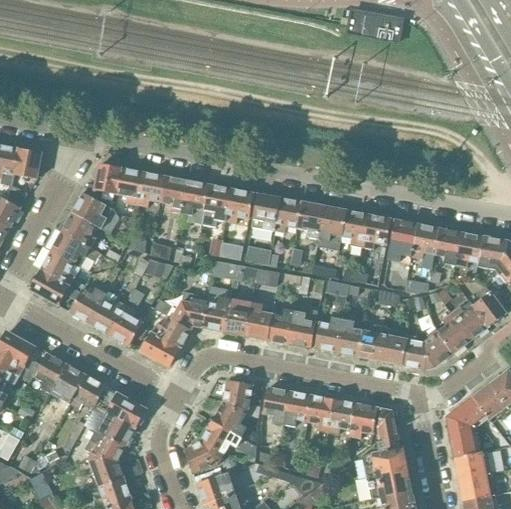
[(350,9),(348,24),(347,28),(346,32),(397,41),(401,20),(401,18),(350,9)]
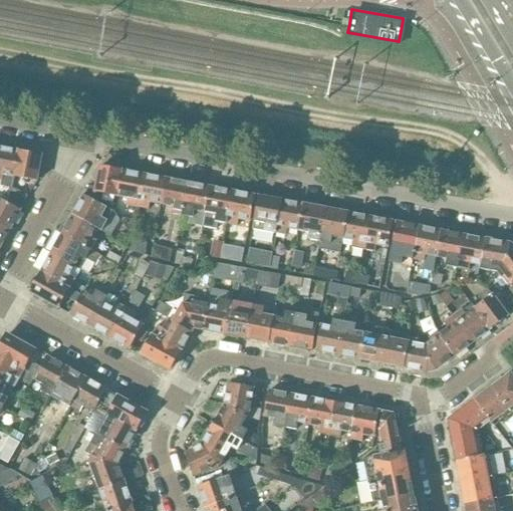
[(17,149),(15,149),(0,145),(0,180),(0,184),(10,187),(12,175),(17,149)]
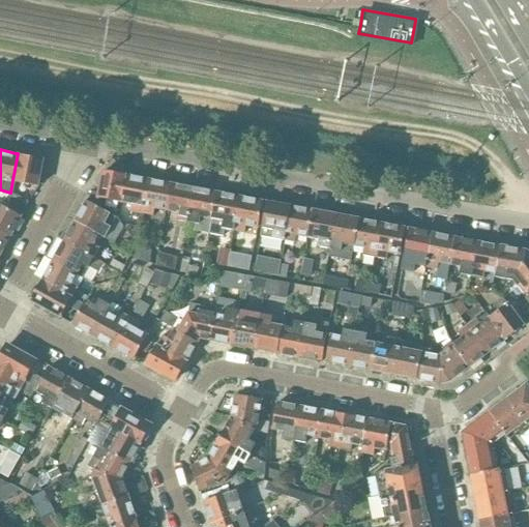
[(12,180),(36,184),(39,173),(45,170),(46,164),(41,158),(42,157),(18,153),(12,180)]
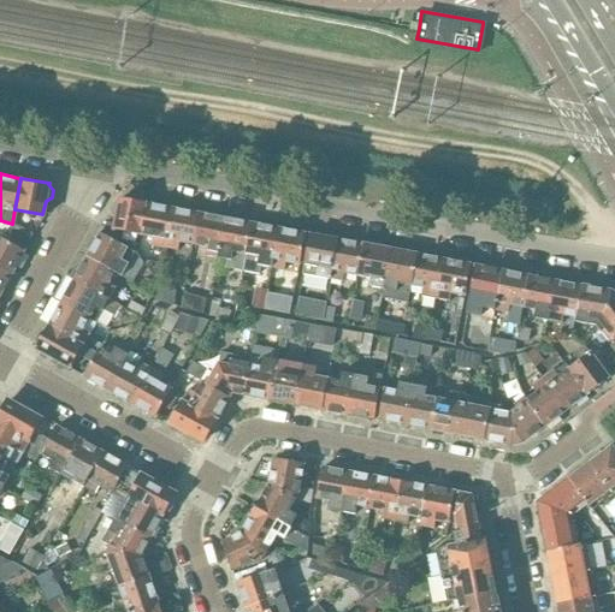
[(139,232),(145,202),(119,197),(114,203),(114,209),(116,217),(113,227),(139,232)]
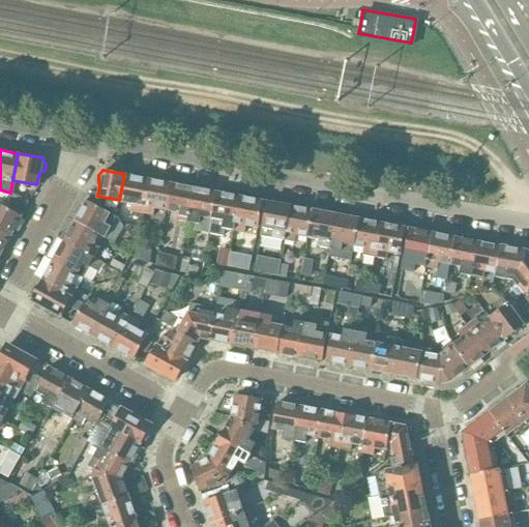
[(147,178),(124,174),(119,200),(130,203),(129,209),(141,212),(147,178)]
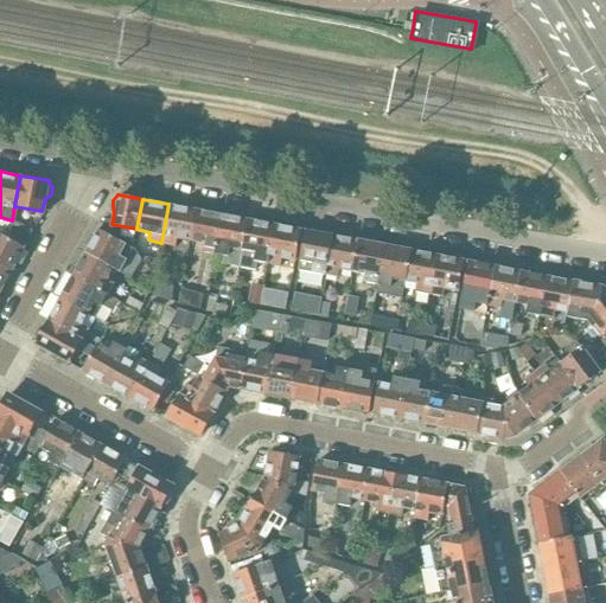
[(196,209),(168,204),(161,243),(174,245),(176,237),(190,239),(196,209)]
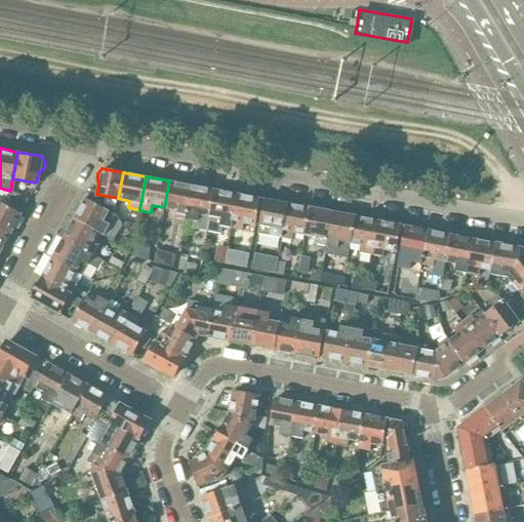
[(191,185),(179,183),(169,181),(164,207),(174,209),(173,216),(185,218),(191,185)]
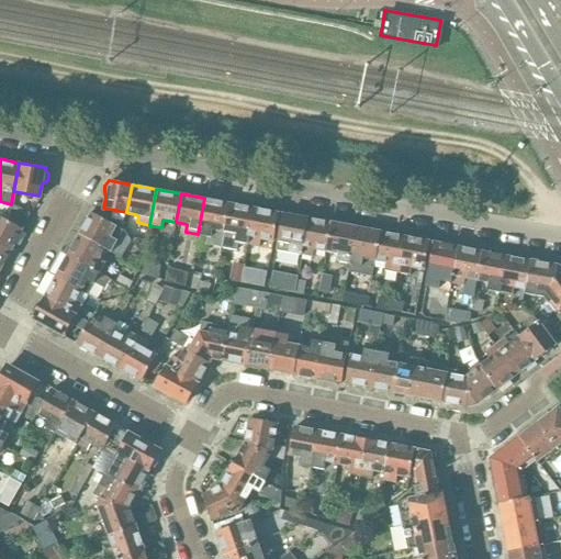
[(228,202),(213,200),(204,198),(198,234),(206,236),(205,243),(221,246),(228,202)]
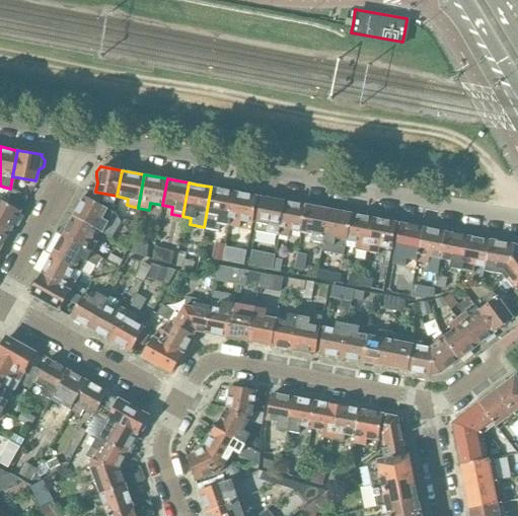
[(234,192),(211,187),(204,227),(218,230),(219,223),(228,224),(234,192)]
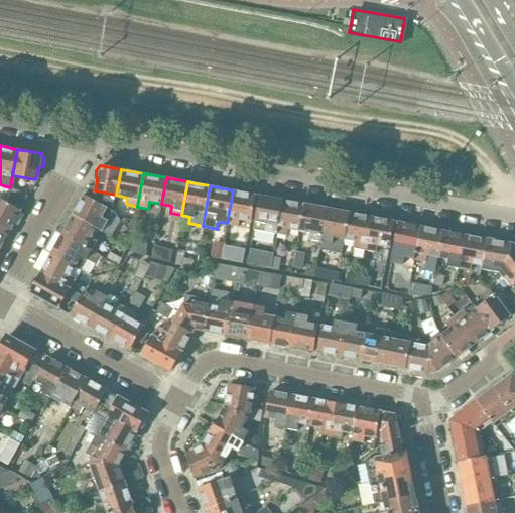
[(254,194),(233,190),(227,223),(237,225),(239,219),(249,221),(254,194)]
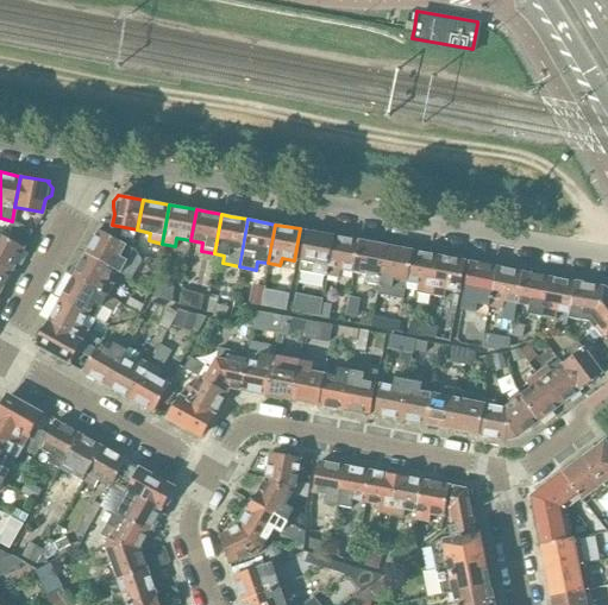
[(99,227),(86,251),(112,266),(130,276),(140,258),(133,249),(120,240),(99,227)]
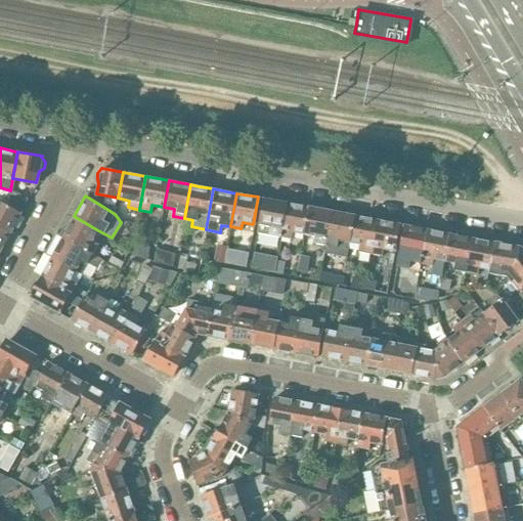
[(9,197),(8,203),(20,210),(26,200),(9,197)]
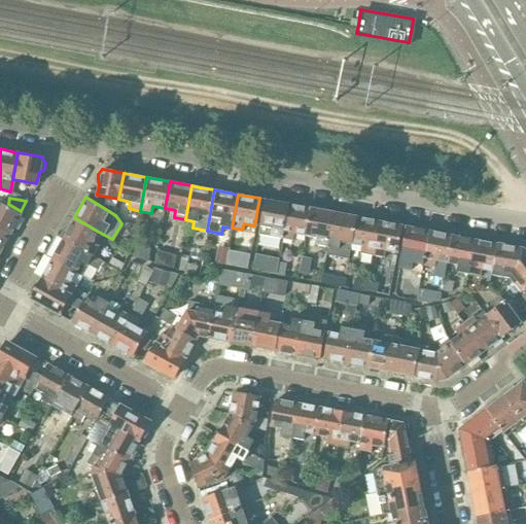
[(287,204),(264,200),(257,233),(281,237),(287,204)]
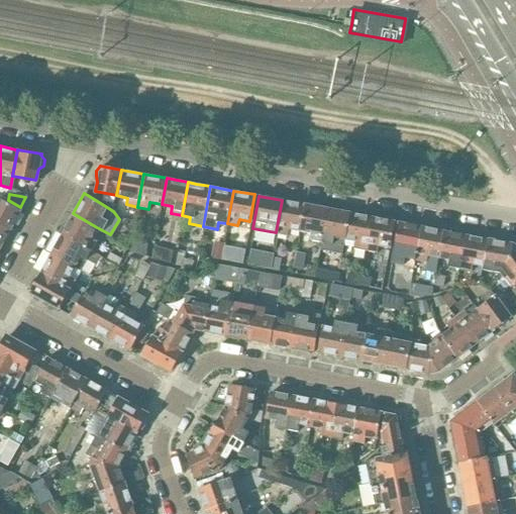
[(0,224),(9,228),(20,209),(0,198),(0,224)]
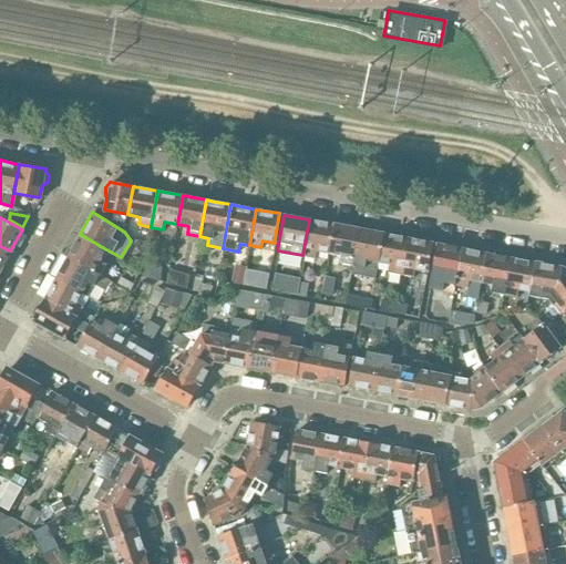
[(335,224),(309,219),(302,255),(315,257),(317,250),(329,253),(335,224)]
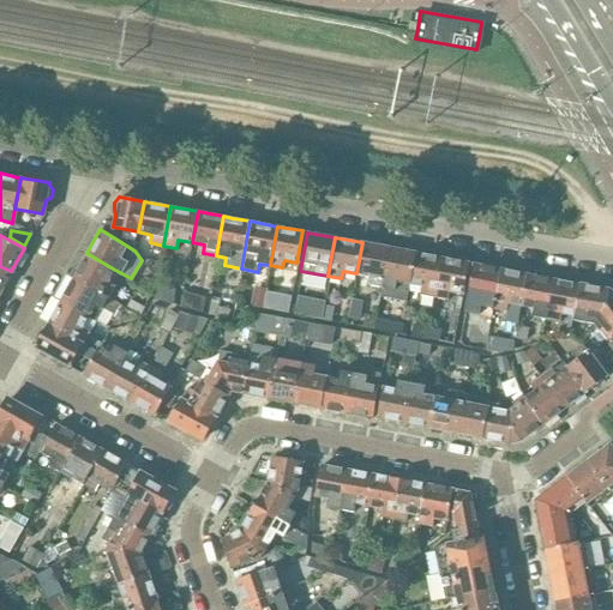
[(389,247),(362,242),(356,273),(368,276),(367,283),(382,287),(389,247)]
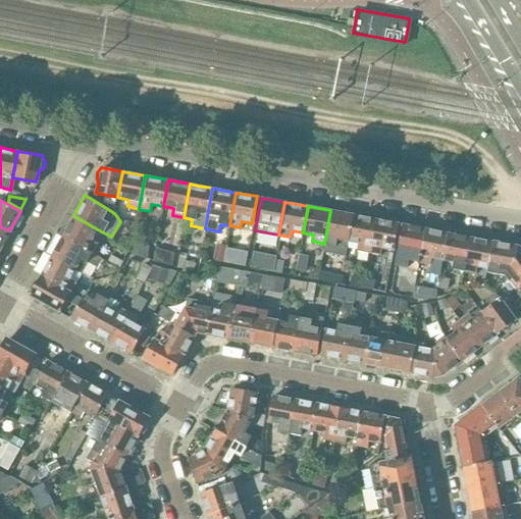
[(352,214),(330,210),(324,244),(334,246),(336,239),(347,242),(352,214)]
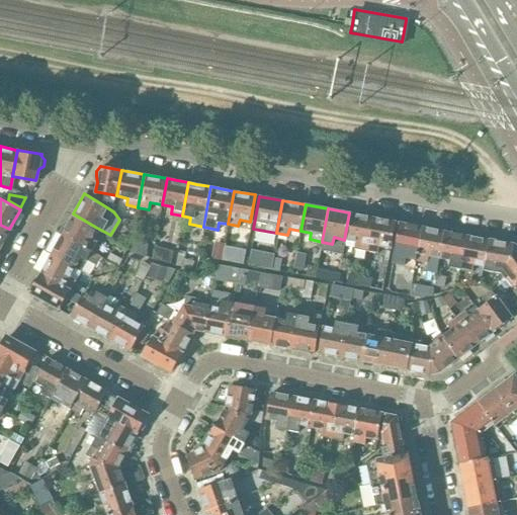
[(372,217),(349,212),(344,240),(354,241),(353,247),(365,250),(372,217)]
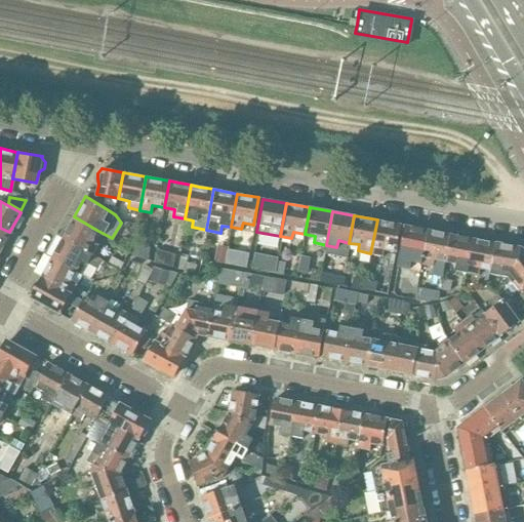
[(74,216),(63,236),(92,253),(98,243),(91,239),(96,230),(74,216)]
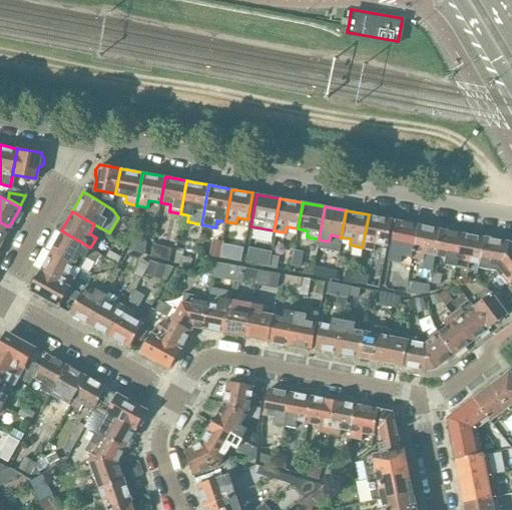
[(391,218),(369,214),(362,247),(374,249),(375,243),(386,245),(391,218)]
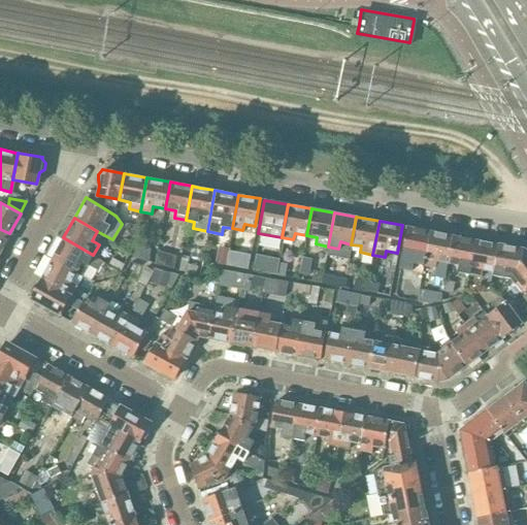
[(430,231),(407,227),(402,253),(401,253),(398,267),(412,269),(413,262),(424,264),(430,231)]
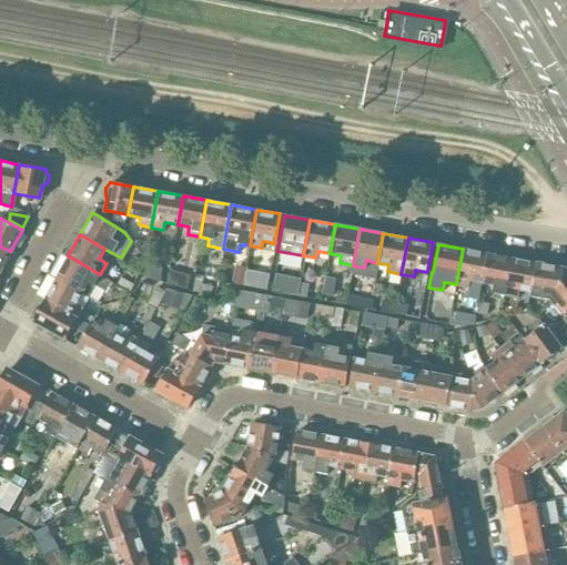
[(0,268),(10,251),(0,246),(0,268)]
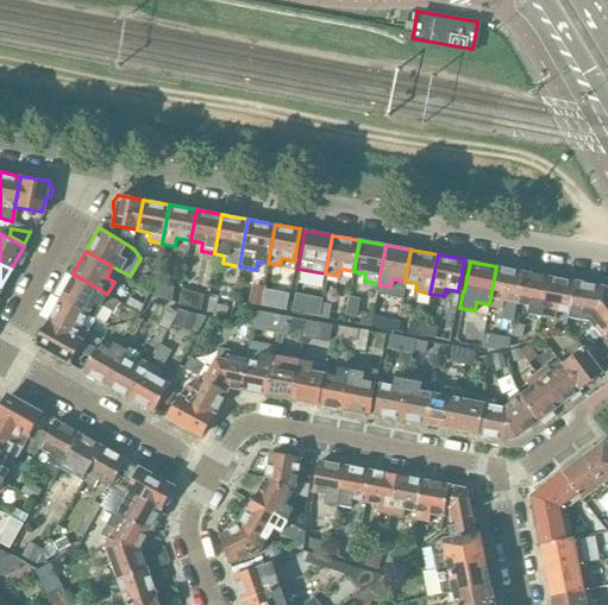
[(496,266),(489,304),(502,307),(501,316),(513,319),(516,301),(522,271),(518,270),(511,269),(506,268),(496,266)]
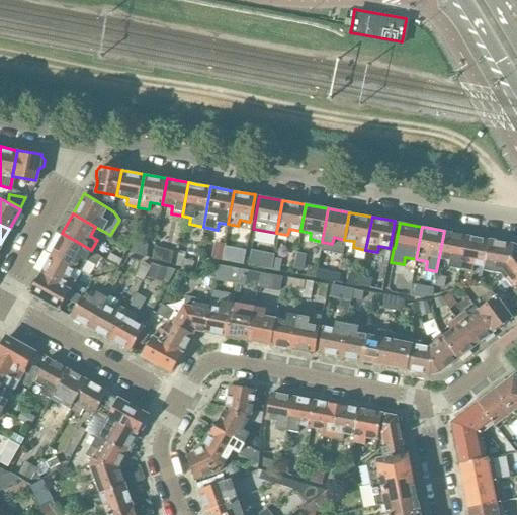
[(121,231),(117,238),(126,243),(130,236),(121,231)]
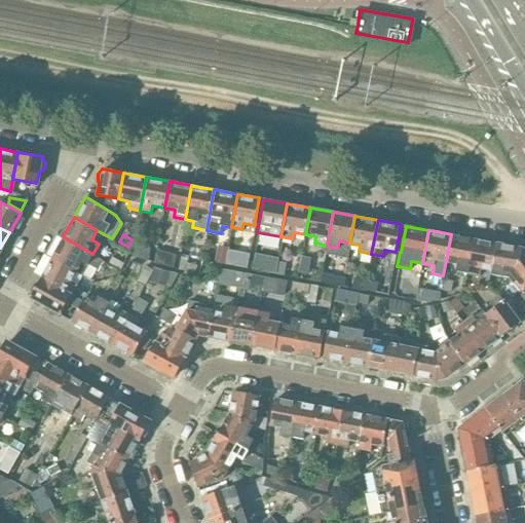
[(474,238),(451,234),(446,260),(458,263),(456,270),(466,272),(474,238)]
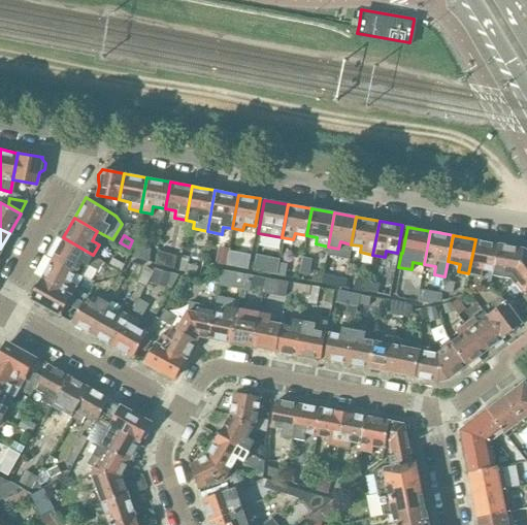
[(63,237),(58,247),(52,257),(75,270),(80,262),(99,272),(104,262),(93,256),(93,255),(63,237)]
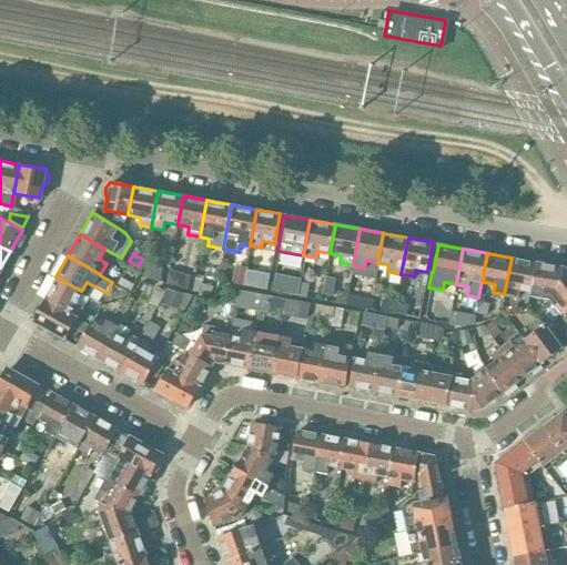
[(536,262),(512,258),(504,294),(517,296),(518,289),(530,291),(529,295),(530,295),(536,262)]
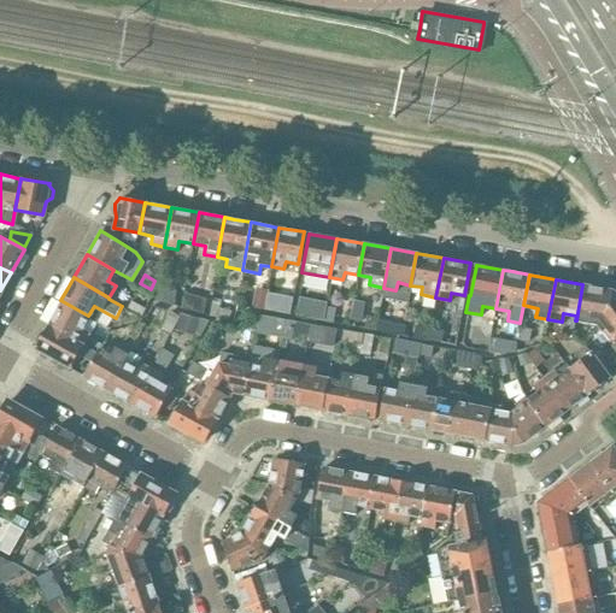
[(174,302),(176,287),(159,283),(157,300),(174,302)]
